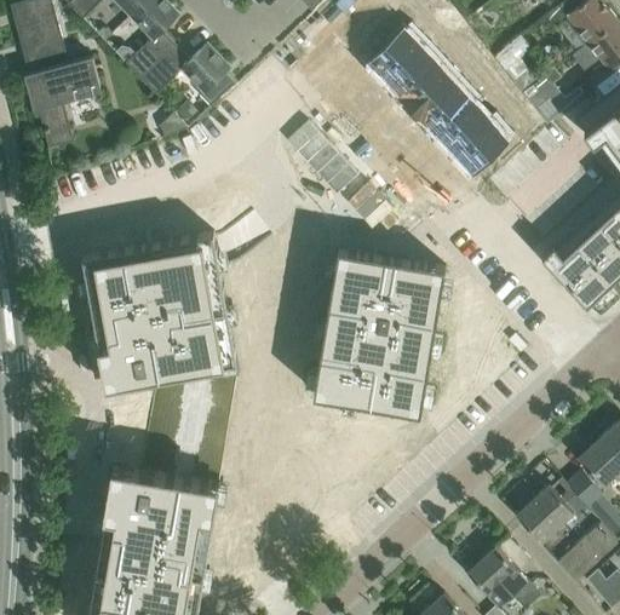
[(75,143),(74,142),(63,104),(102,93),(92,58),(69,65),(51,0),(35,0),(11,7),(49,150),(75,143)]
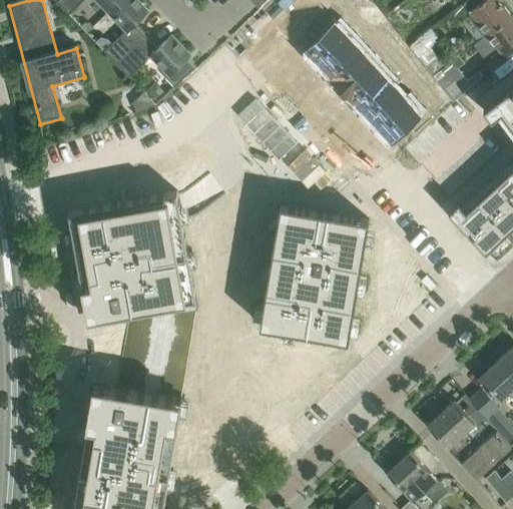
[(86,0),(92,0),(107,15),(122,0),(59,0),(56,4),(68,17),(86,0)]
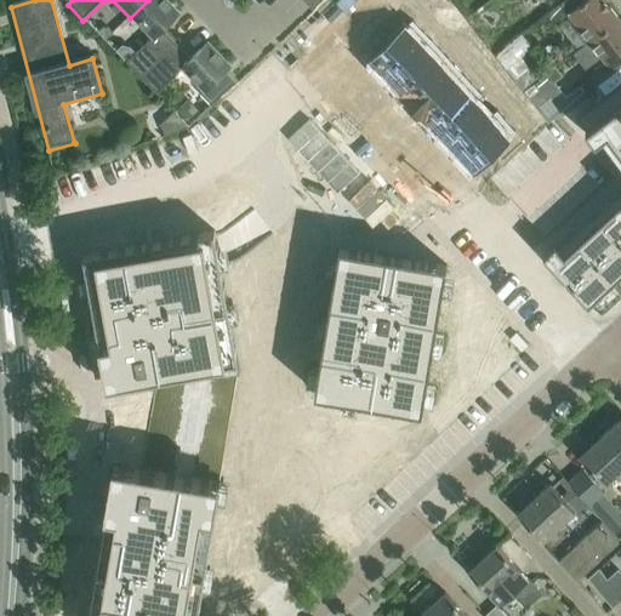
[(125,66),(141,81),(176,47),(163,33),(180,17),(163,0),(148,0),(130,18),(131,20),(132,20),(152,40),(125,66)]
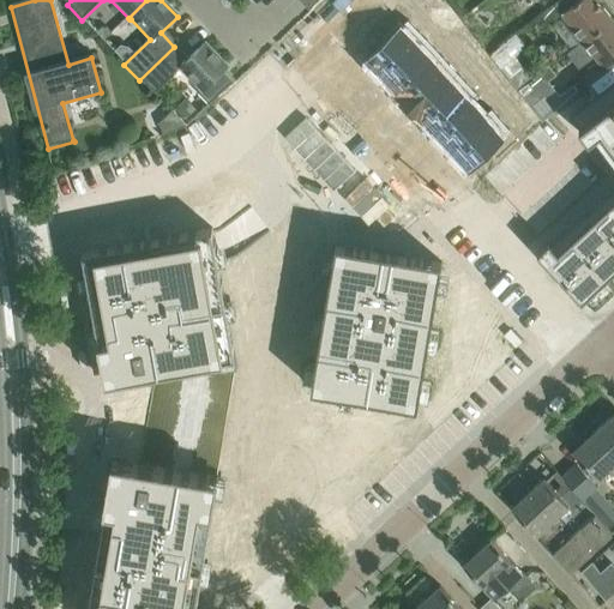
[(320,0),(300,0),(299,2),(308,12),(320,0)]
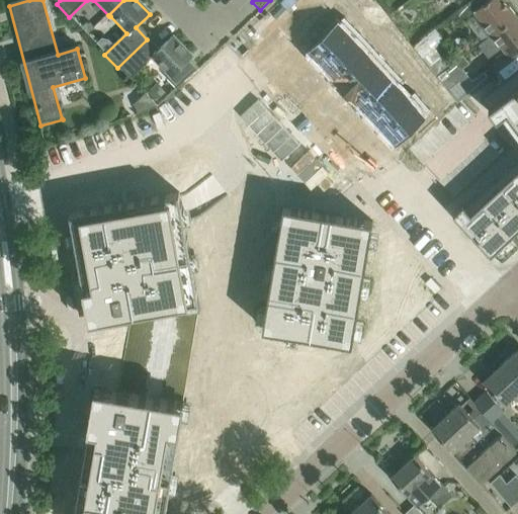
[(491,0),(473,14),(492,37),(516,19),(501,0),(491,0)]
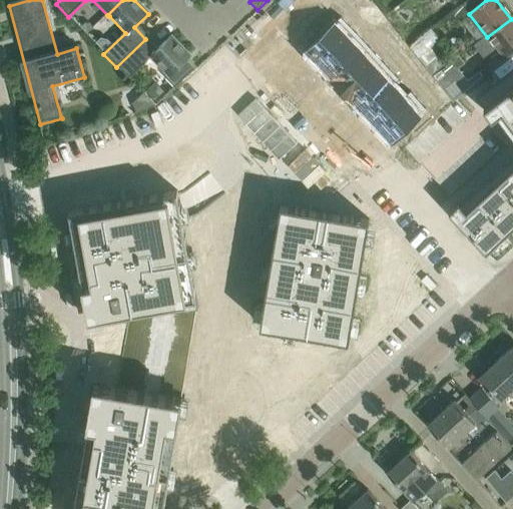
[(306,50),(304,52),(320,69),(351,40),(336,24),(339,22),(330,13),(313,29),(320,37),(307,50),(306,50)]
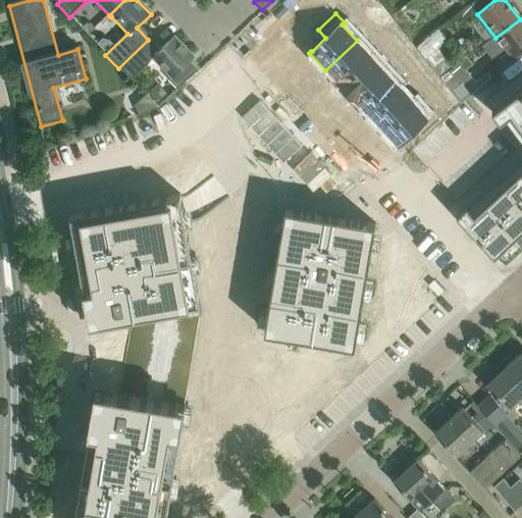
[(521,55),(521,21),(520,19),(496,38),(514,62),(521,55)]
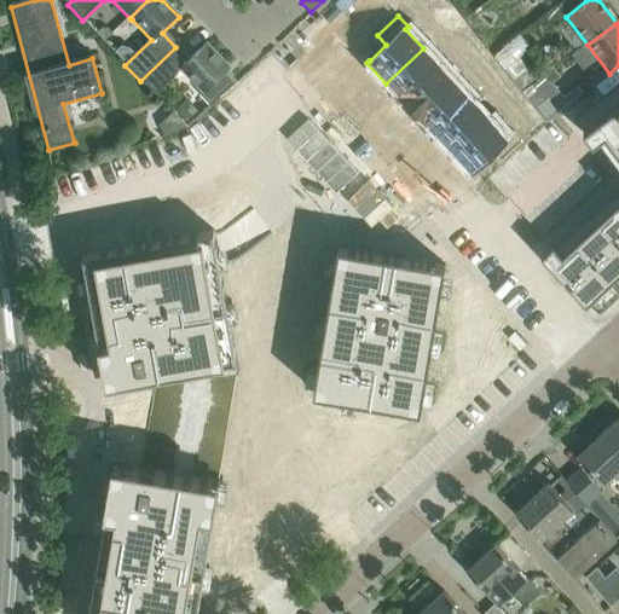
[(460,29),(452,35),(461,46),(469,40),(460,29)]
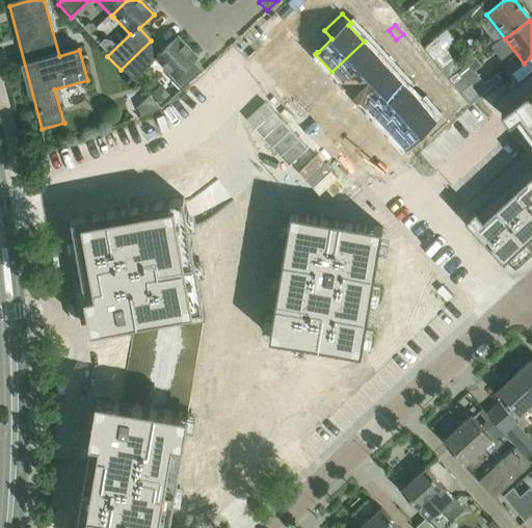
[(87,26),(84,29),(90,35),(96,30),(92,26),(87,26)]
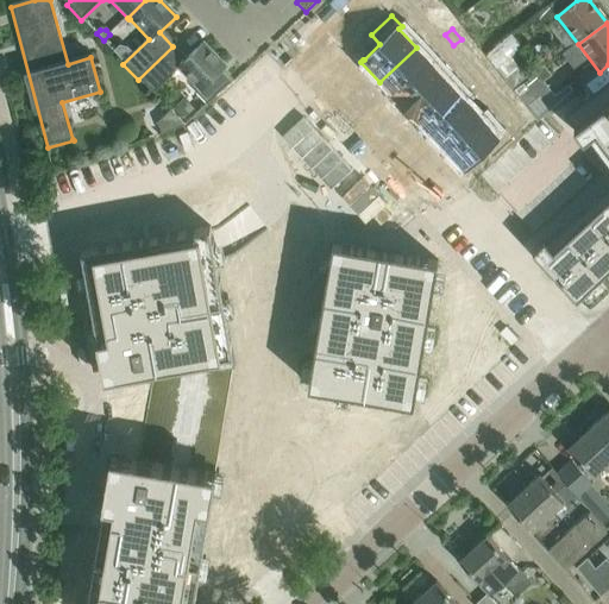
[(462,39),(453,45),(463,57),(470,51),(462,39)]
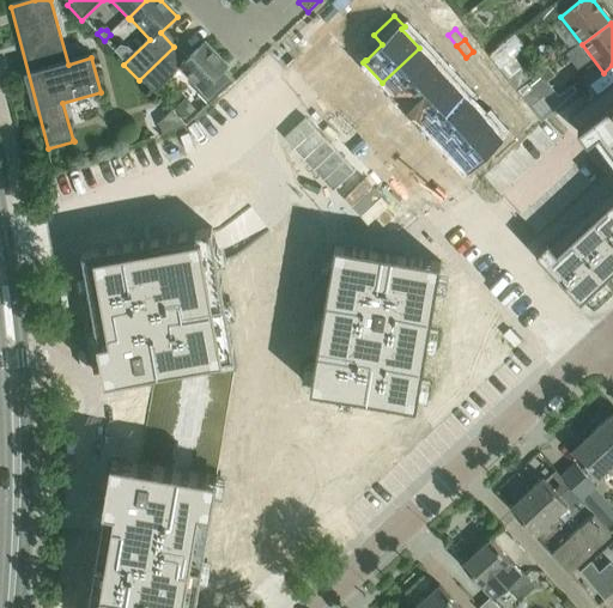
[(232,84),(223,74),(228,68),(204,44),(204,46),(188,61),(174,47),(139,80),(153,96),(180,71),(201,92),(198,96),(208,107),(232,84)]
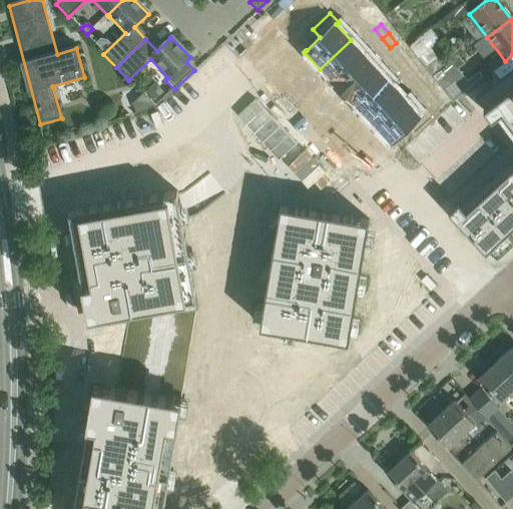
[(351,40),(320,69),(334,84),(365,55),(351,40)]
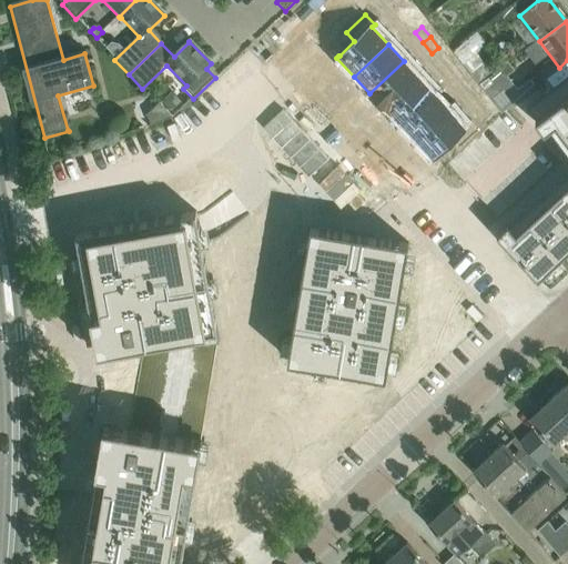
[(404,61),(369,93),(385,110),(419,78),(404,61)]
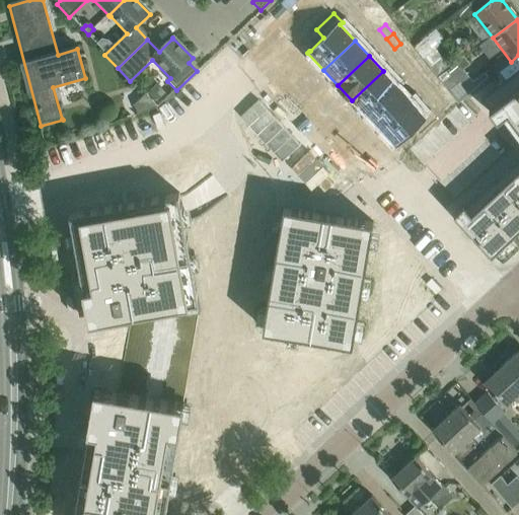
[(411,57),(404,62),(412,71),(419,66),(411,57)]
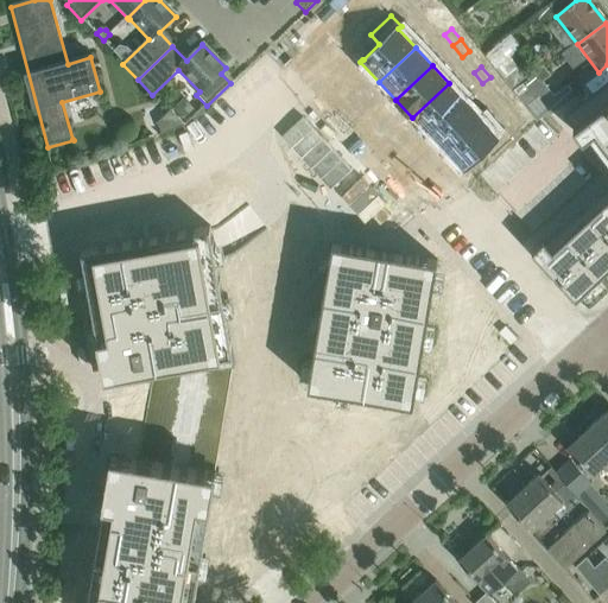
[(501,81),(494,87),(502,97),(510,91),(501,81)]
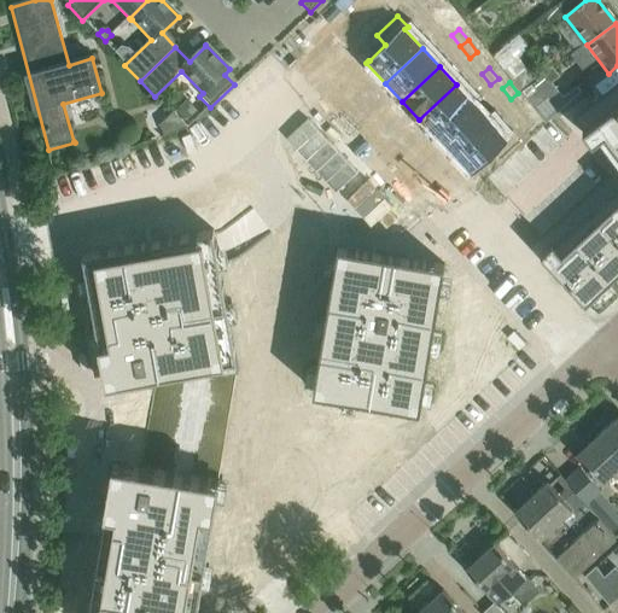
[(522,95),(522,97),(546,127),(563,111),(546,89),(540,82),(522,95)]
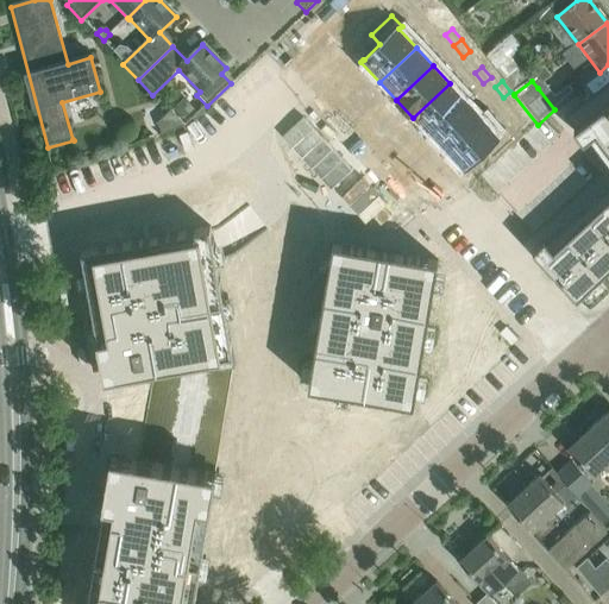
[(450,83),(413,118),(429,136),(466,101),(450,83)]
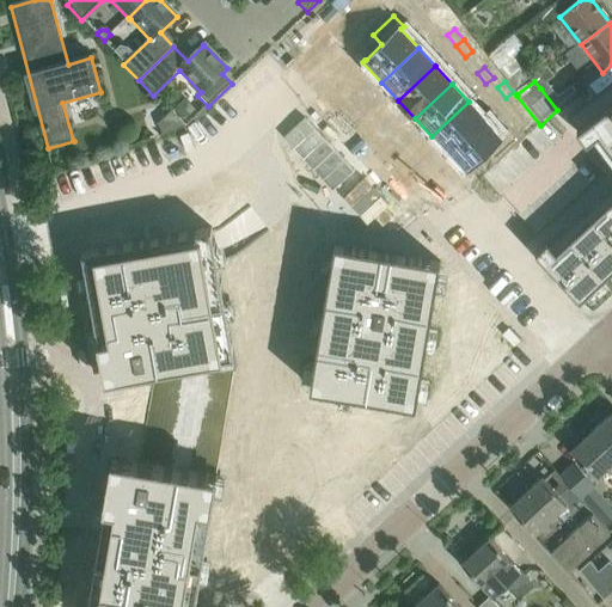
[(548,245),(536,256),(580,304),(611,273),(611,86),(568,120),(586,145),(592,140),(611,166),(611,202),(556,255),(548,245)]
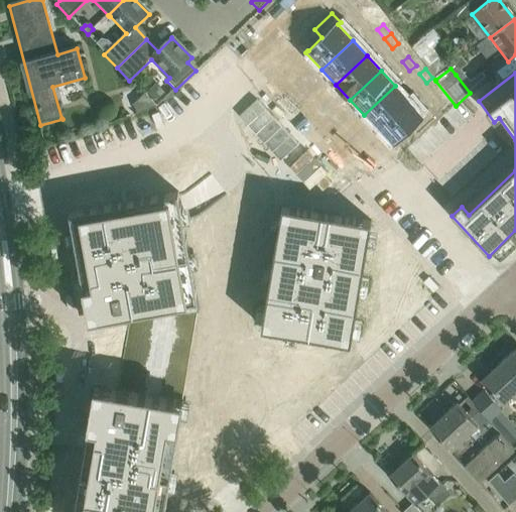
[(395,86),(364,115),(377,130),(409,100),(395,86)]
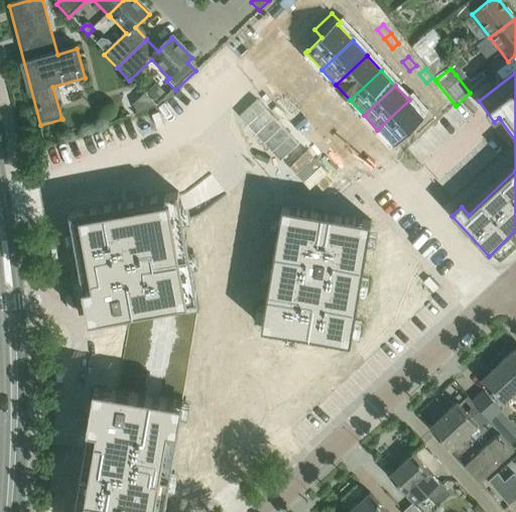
[(144,96),(133,106),(141,114),(156,108),(144,96)]
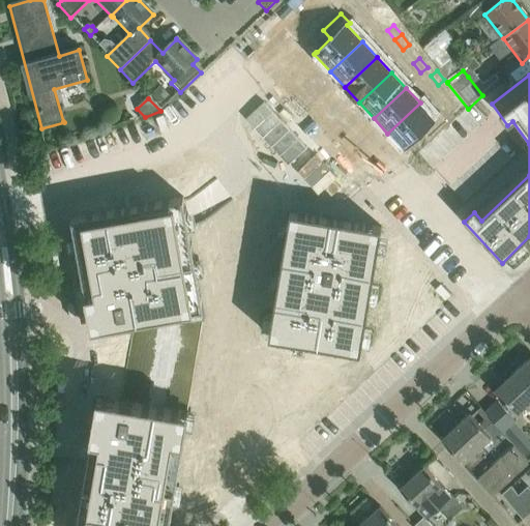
[(420,103),(387,134),(405,151),(407,149),(407,148),(420,136),(429,143),(446,126),(438,117),(436,119),(420,103)]
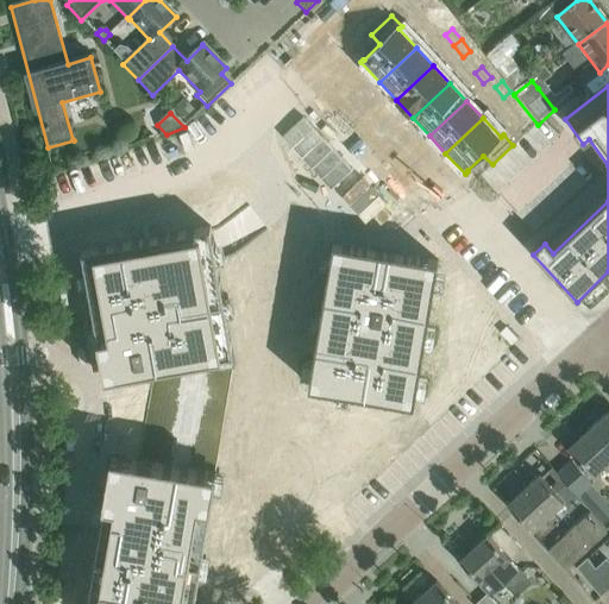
[(90,252),(81,253),(83,265),(82,265),(83,269),(83,268),(85,276),(87,289),(88,293),(90,306),(90,309),(93,322),(94,326),(98,346),(98,350),(99,350),(101,363),(100,363),(101,366),(99,366),(102,384),(131,378),(130,377),(133,376),(146,373),(148,373),(150,373),(150,372),(155,371),(139,463),(135,461),(131,460),(131,461),(125,460),(125,458),(110,455),(106,472),(108,473),(107,479),(106,483),(107,483),(105,496),(104,496),(104,499),(102,507),(94,505),(92,520),(100,521),(100,523),(99,526),(100,526),(98,540),(96,539),(96,542),(94,555),(93,559),(94,559),(92,572),(90,572),(90,576),(88,589),(88,592),(86,603),(195,603),(196,590),(198,590),(198,586),(199,576),(201,561),(202,561),(202,559),(205,543),(206,540),(207,527),(208,527),(208,523),(211,510),(212,508),(211,507),(213,494),(214,494),(214,491),(212,490),(214,476),(232,366),(234,365),(231,344),(231,340),(228,327),(227,323),(226,318),(224,303),(224,301),(223,301),(220,284),(220,281),(219,281),(217,268),(218,268),(217,264),(214,251),(213,245),(213,241),(212,243),(211,230),(202,231),(199,231),(199,232),(186,234),(186,233),(183,234),(169,237),(167,237),(167,238),(143,241),(139,241),(139,243),(126,245),(123,245),(110,249),(110,247),(106,249),(107,249),(93,251),(90,251),(90,252)]
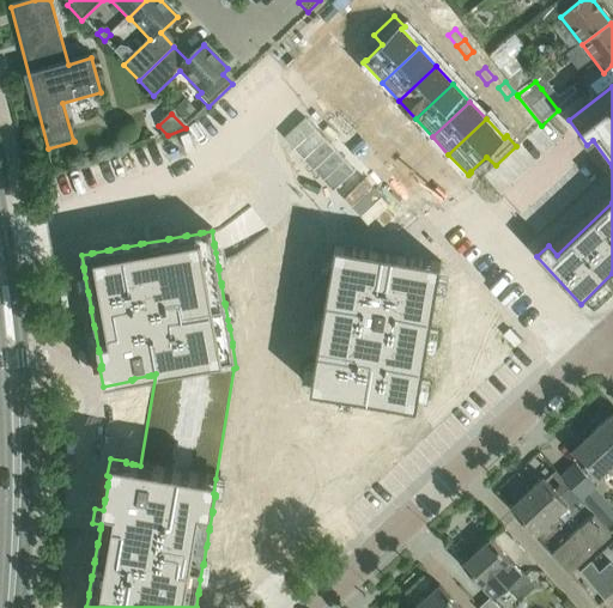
[(314,368),(310,391),(320,393),(320,394),(323,394),(337,396),(340,397),(340,396),(354,399),(353,399),(357,400),(357,399),(370,401),(370,402),(374,402),(378,403),(387,405),(390,406),(390,405),(404,407),(404,408),(407,408),(407,407),(417,409),(420,385),(422,382),(420,382),(423,369),(424,369),(424,365),(426,352),(426,350),(426,348),(429,335),(430,332),(429,332),(431,318),(432,318),(432,315),(435,302),(436,299),(435,298),(438,277),(439,277),(439,274),(441,265),(423,262),(423,261),(419,261),(406,259),(402,257),(402,259),(372,254),(372,253),(370,253),(369,253),(356,250),(353,249),(353,250),(334,247),(333,256),(332,259),(333,259),(329,281),(328,280),(328,284),(326,297),(325,301),(326,301),(323,314),(322,317),(323,317),(321,332),(320,332),(320,334),(317,348),(317,347),(316,351),(317,351),(315,364),(314,364),(314,368)]
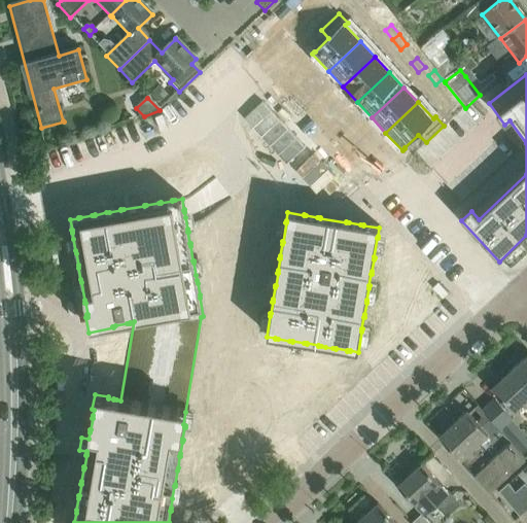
[(526,357),(492,391),(514,414),(526,402),(526,357)]
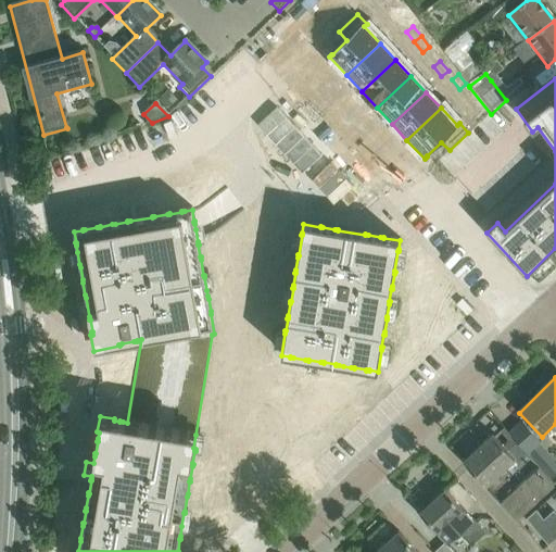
[(522,423),(509,435),(528,455),(542,443),(522,423)]
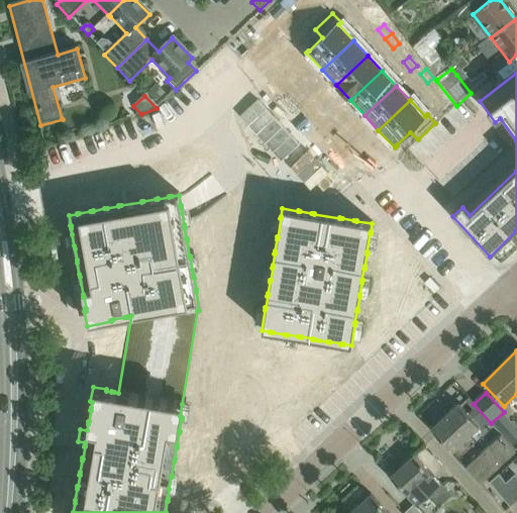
[(430,430),(480,485),(515,452),(470,401),(467,404),(478,416),(472,421),(458,406),(459,406),(458,405),(430,430)]
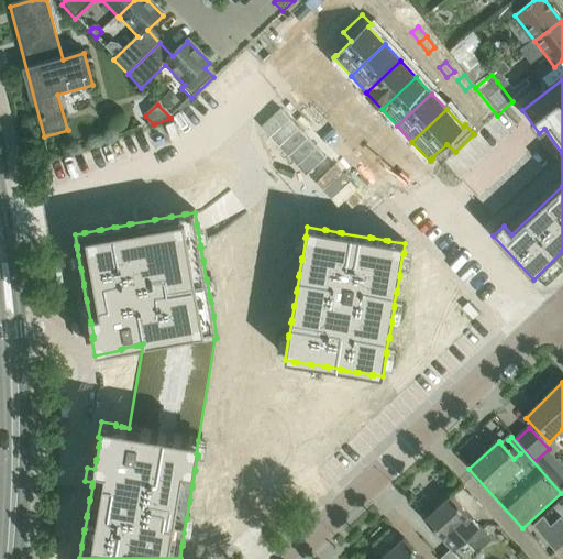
[(465,541),(478,555),(492,541),(478,527),(477,528),(468,519),(468,518),(450,499),(424,522),(443,543),(444,543),(453,552),(465,541)]
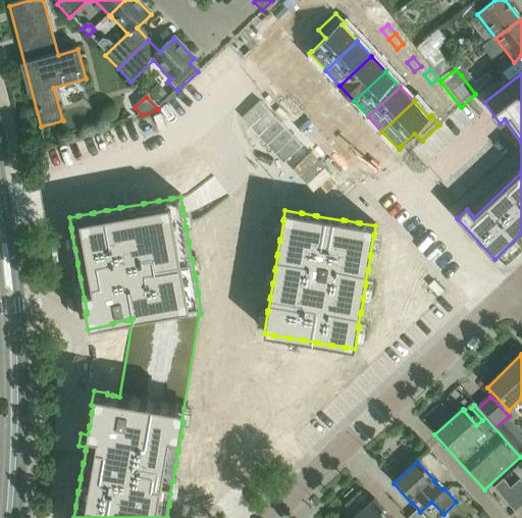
[(521,479),(518,475),(507,483),(521,502),(521,479)]
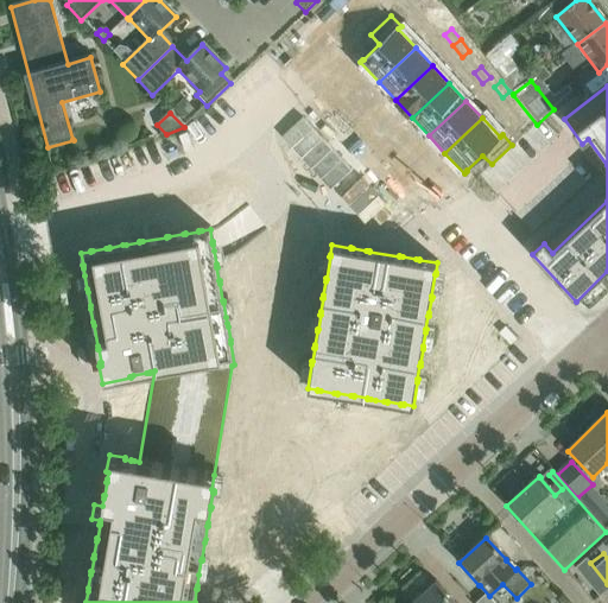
[(607,585),(587,563),(576,571),(600,598),(607,590),(607,585)]
